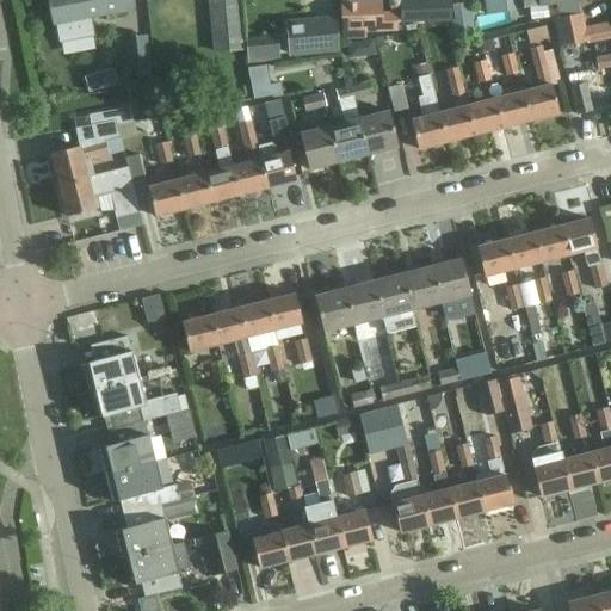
[(133,8),(130,0),(49,0),(54,23),(55,23),(59,43),(94,37),(92,16),(133,8)]
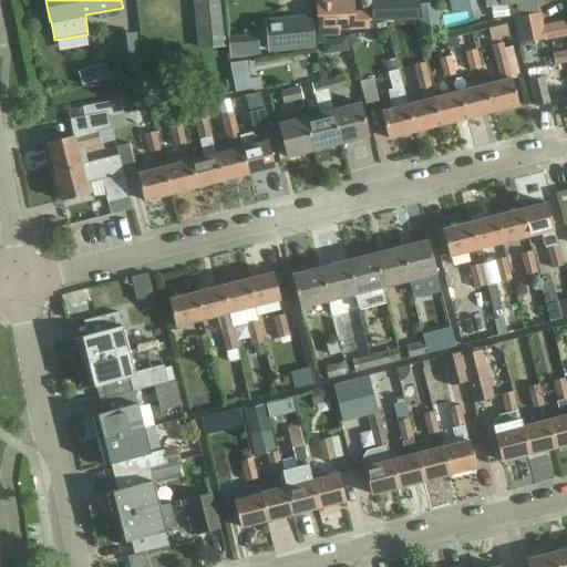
[(193,0),(197,50),(226,47),(222,0),(193,0)]
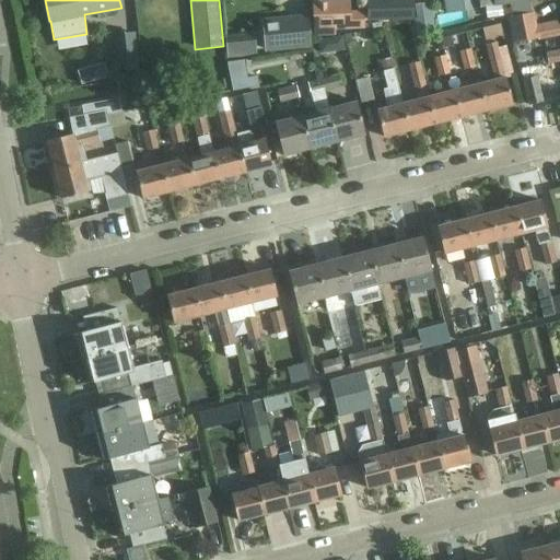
[(364,11),(350,11),(349,0),(310,0),(312,36),(334,35),(334,30),(350,30),(364,30),(364,11)]
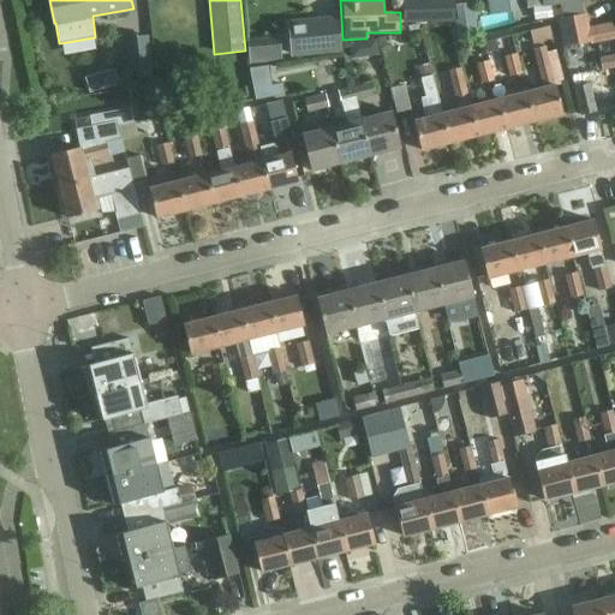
[(443,0),(402,0),(404,22),(445,21),(443,0)]
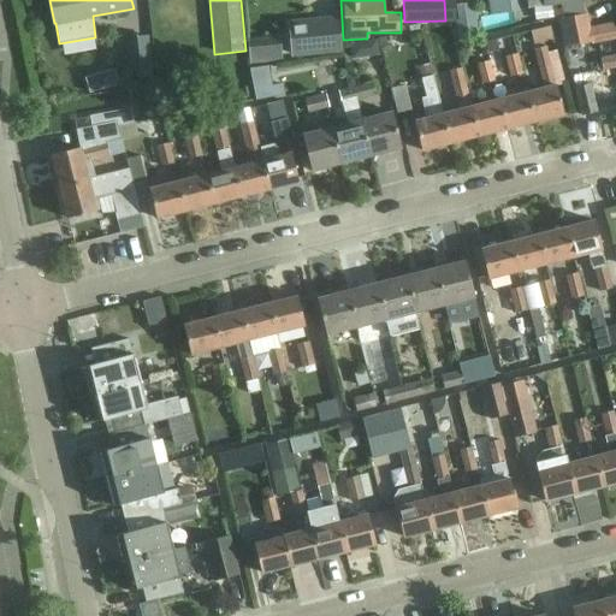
[(479,0),(458,0),(461,19),(481,17),(479,0)]
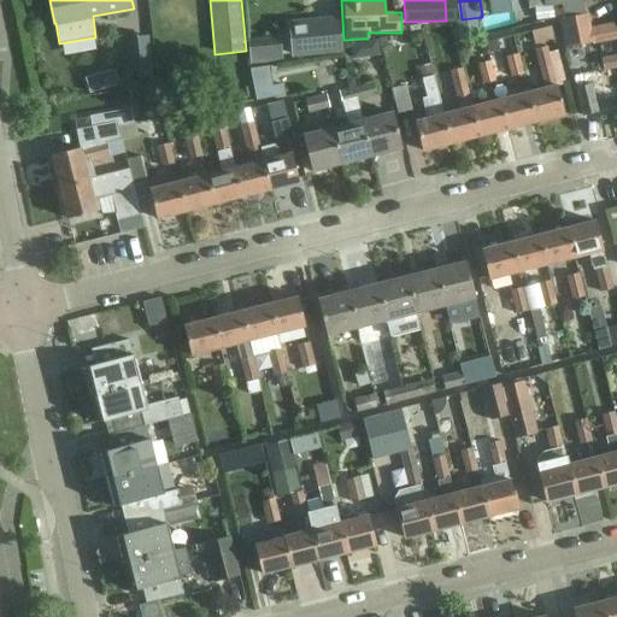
[(488,0),(491,16),(542,7),(540,0),(488,0)]
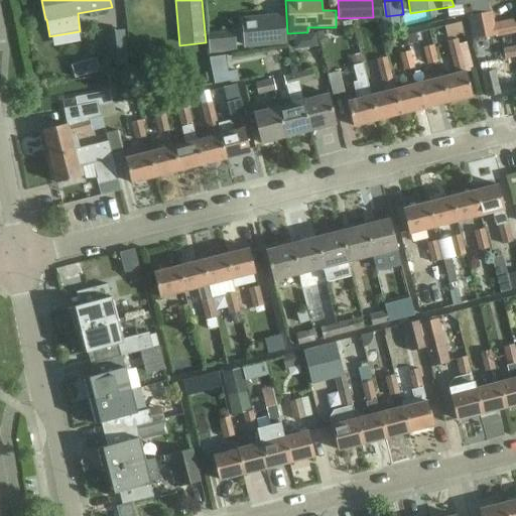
[(487,1),(463,5),(465,14),(465,15),(471,40),(473,40),(475,39),(488,38),(502,36),(515,32),(515,12),(515,13),(515,14),(515,15),(515,16),(515,18),(515,19),(515,20),(515,21),(500,24),(495,25),(492,11),(489,12),(487,1)]
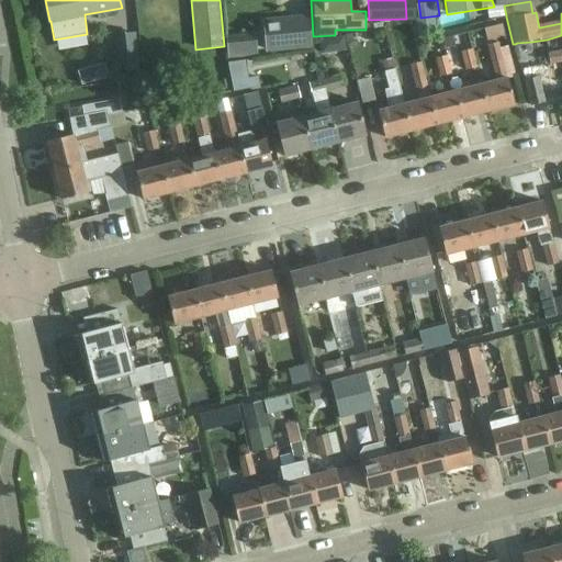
[(506,15),(504,6),(493,8),(496,18),(506,15)]
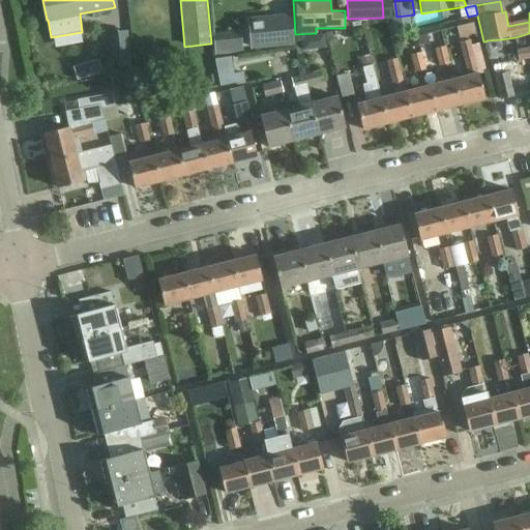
[(247,18),(251,50),(294,47),(291,13),(247,18)]
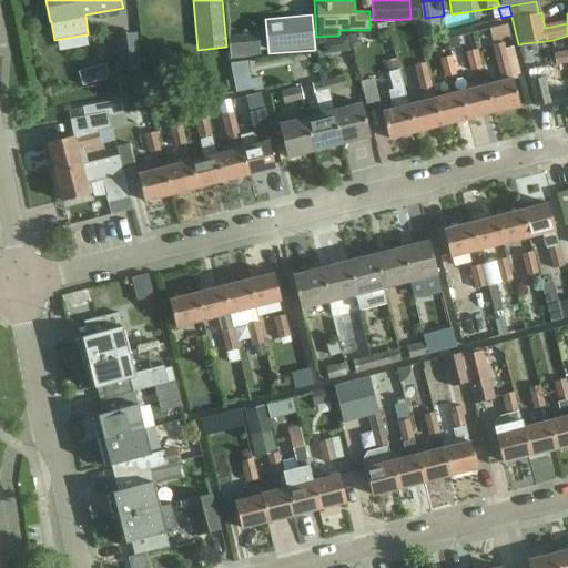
[(507,24),(498,27),(489,29),(492,40),(501,38),(509,36),(507,24)]
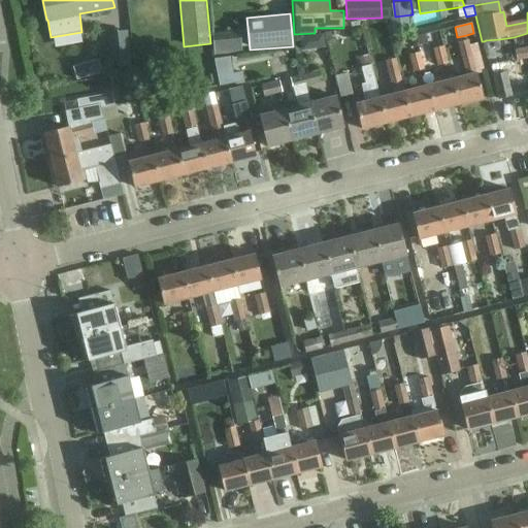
[(388,24),(363,28),(365,38),(390,34),(388,24)]
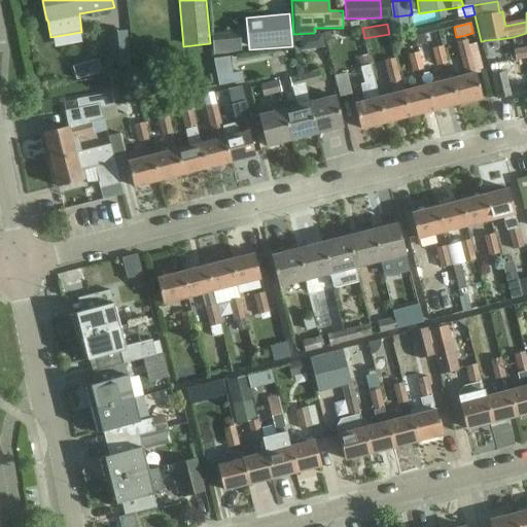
[(111,51),(129,48),(125,28),(107,32),(111,51)]
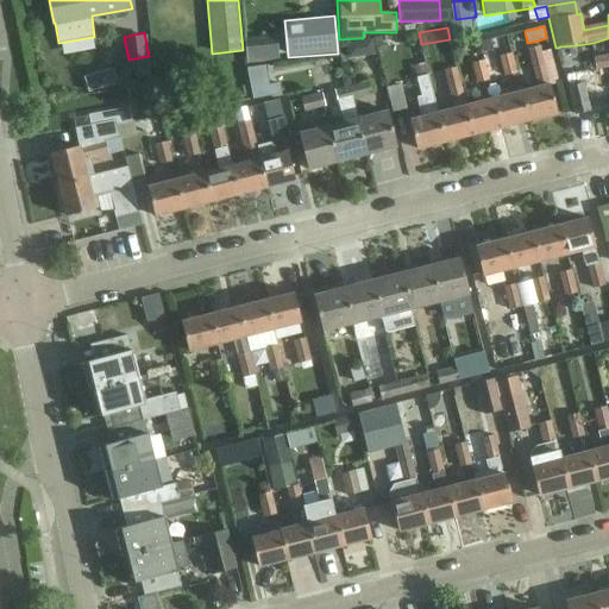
[(276,36),(244,38),(246,63),(278,61),(276,36)]
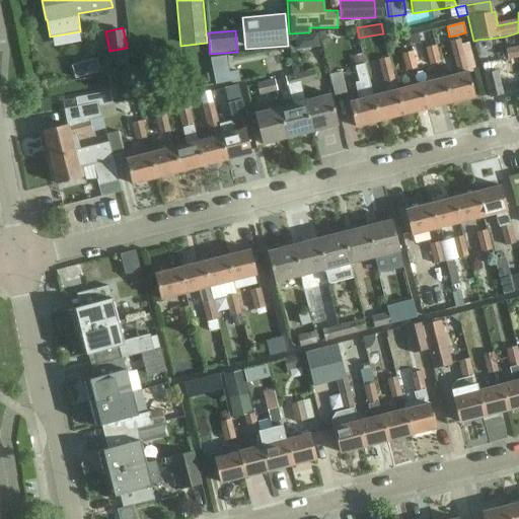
[(418,32),(408,35),(411,45),(421,43),(418,32)]
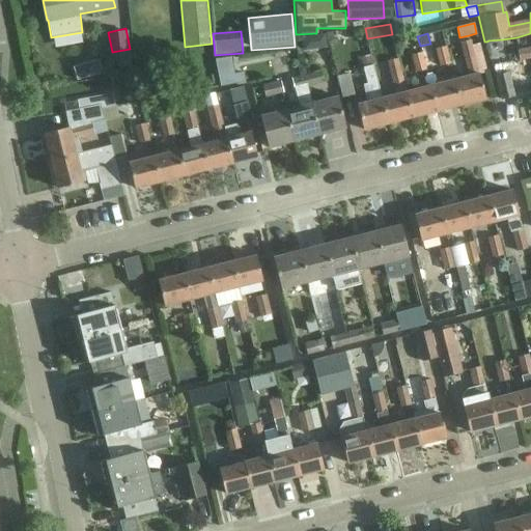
[(485,99),(471,42),(460,44),(469,77),(454,80),(460,105),(485,99)]
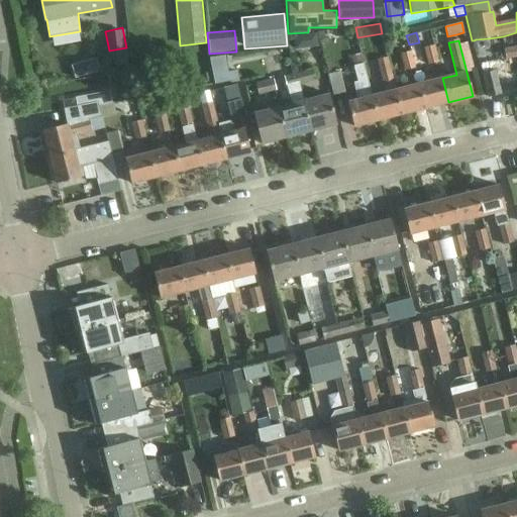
[(396,90),(384,42),(373,44),(385,93),(373,96),(379,119),(401,114),(395,90),(396,90)]
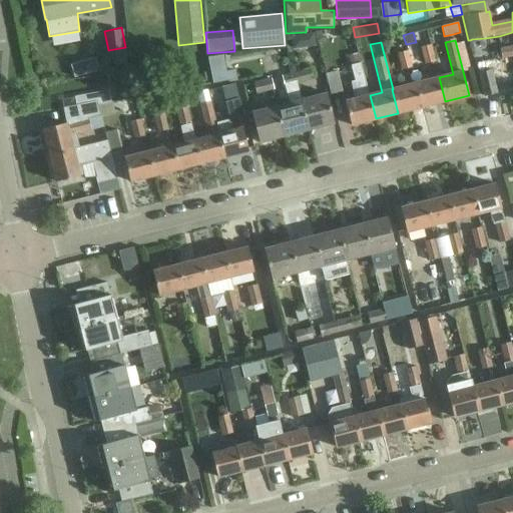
[(420,47),(425,64),(435,61),(431,45),(420,47)]
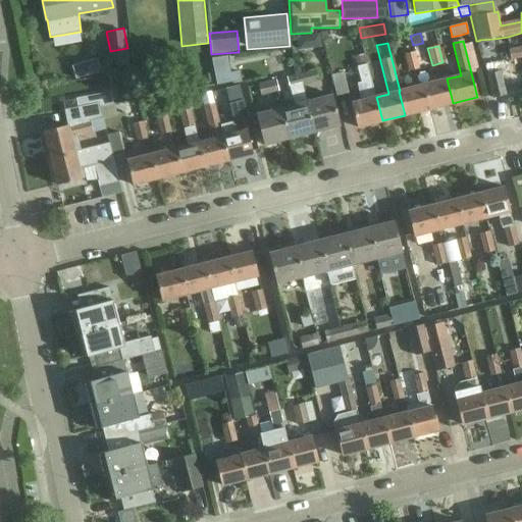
[(521,46),(508,49),(510,60),(521,57),(521,46)]
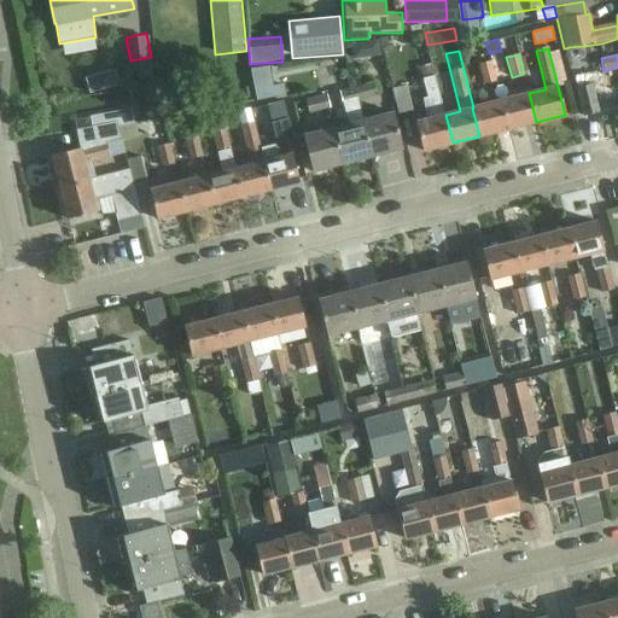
[(478,64),(483,85),(496,81),(491,62),(478,64)]
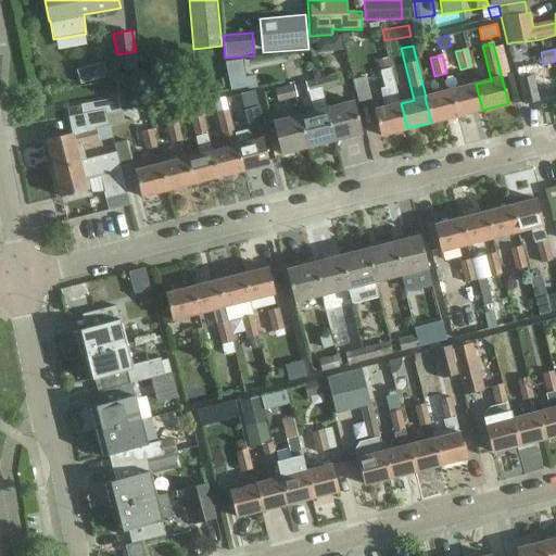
[(242,58),(225,61),(230,89),(256,84),(255,75),(245,77),(242,58)]
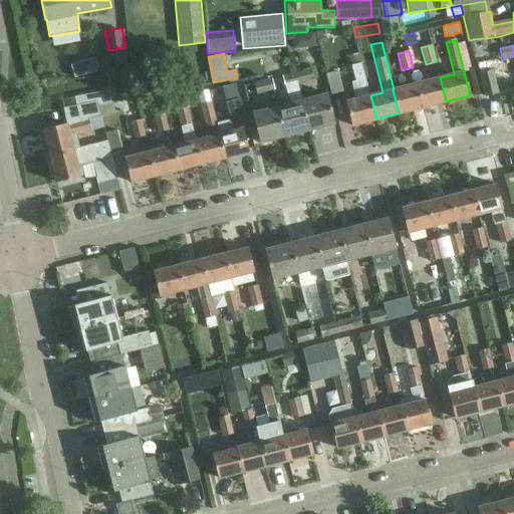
[(352,82),(356,99),(345,102),(351,125),(376,118),(370,95),(362,64),(353,66),(357,81),(352,82)]
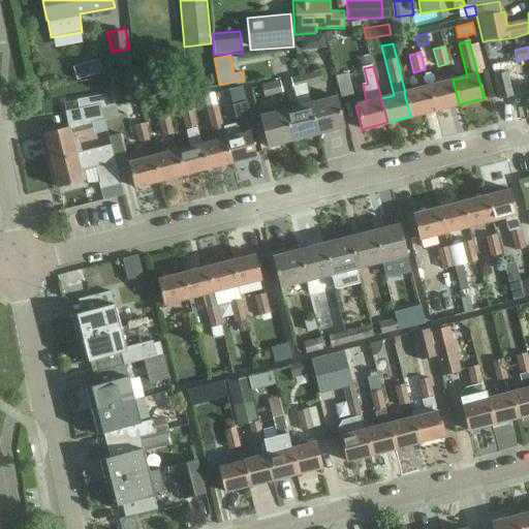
[(319,70),(304,74),(306,86),(322,82),(319,70)]
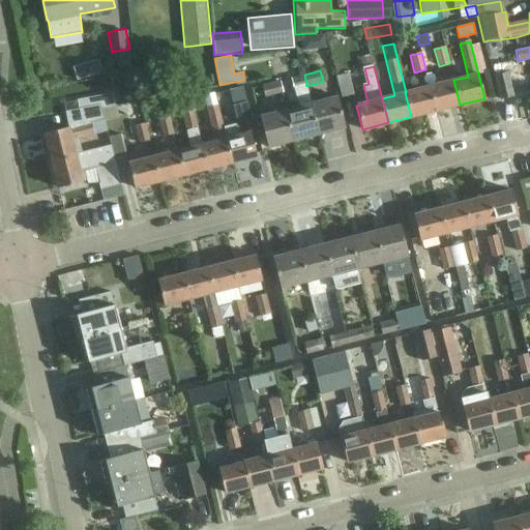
[(513,96),(508,72),(495,76),(500,99),(513,96)]
